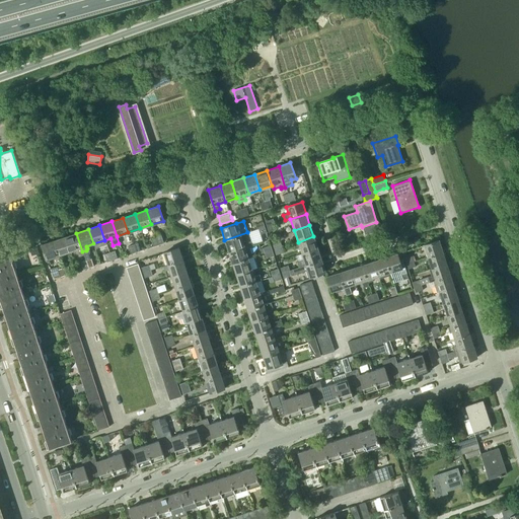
[(224,240),(228,251),(243,246),(250,243),(247,232),(224,240)]
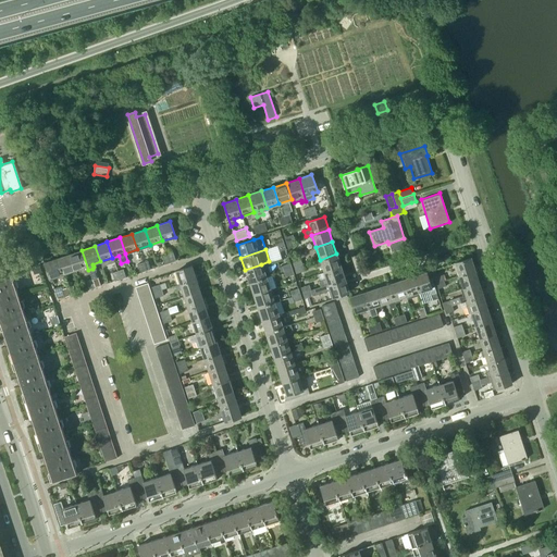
[(88,270),(82,250),(70,255),(75,270),(81,268),(82,272),(84,273),(84,275),(89,273),(88,270)]
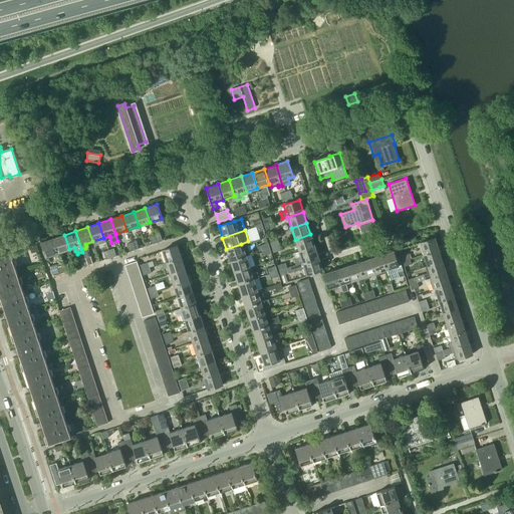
[(350,241),(347,232),(339,234),(342,243),(350,241)]
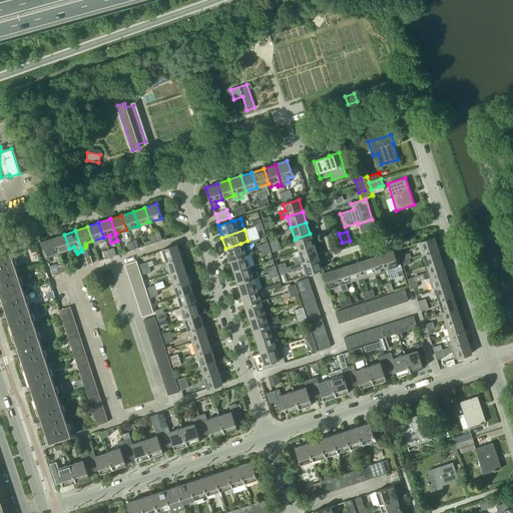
[(296,244),(298,250),(314,245),(310,233),(295,239),(291,240),(292,245),(296,244)]
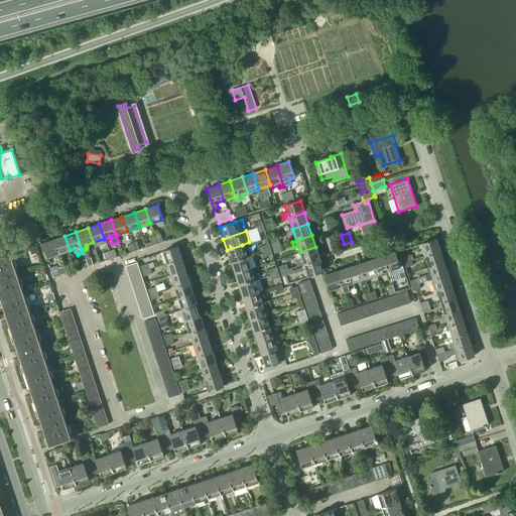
[(70,250),(65,236),(53,240),(57,254),(70,250)]
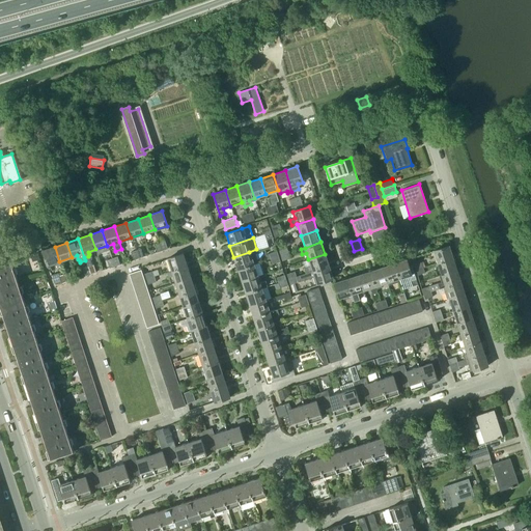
[(434,250),(438,262),(452,258),(448,246),(434,250)]
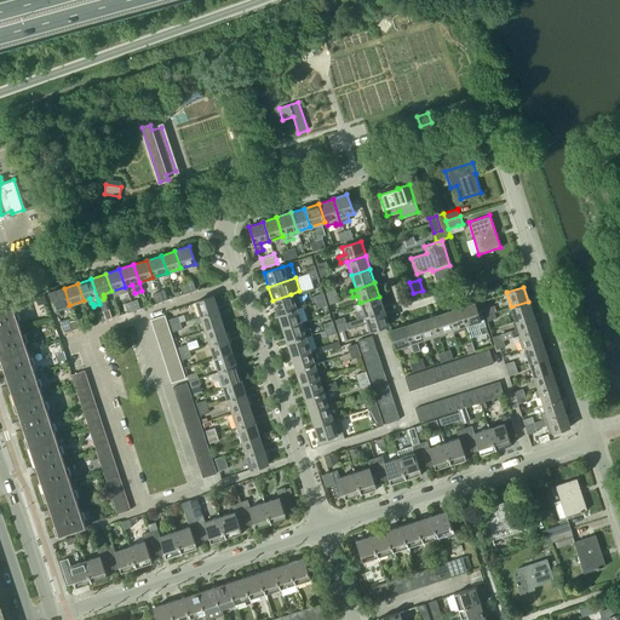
[(69,305),(64,288),(50,293),(55,310),(69,305)]
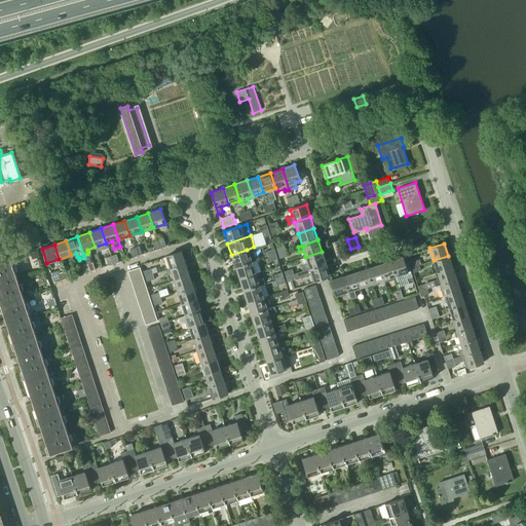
[(231,255),(235,267),(251,262),(247,250),(231,255)]
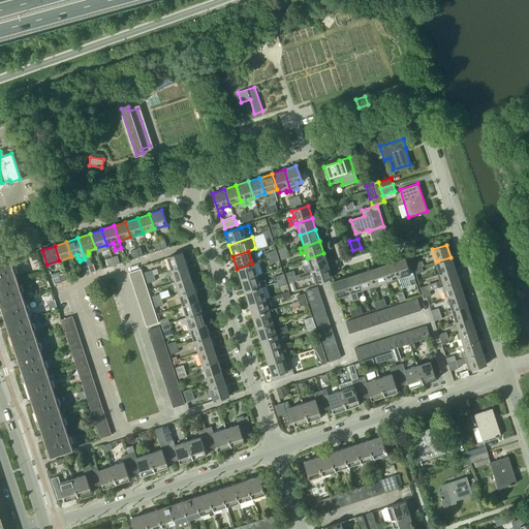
[(186,265),(182,253),(166,257),(170,270),(186,265)]
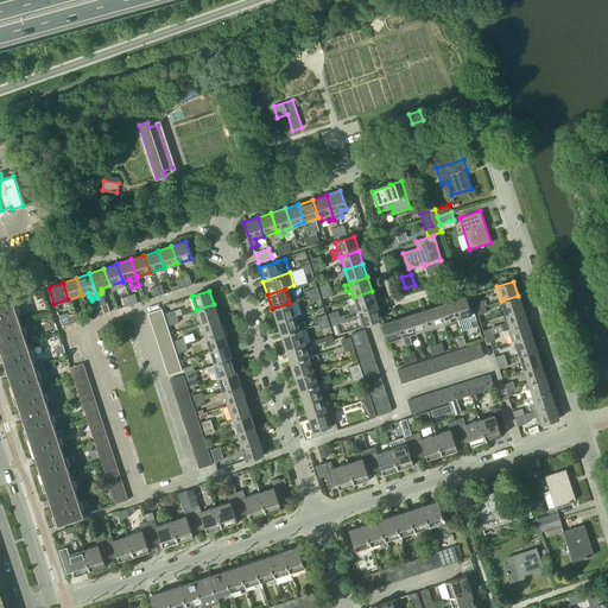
[(348,306),(350,312),(377,304),(372,291),(353,297),(355,304),(348,306)]
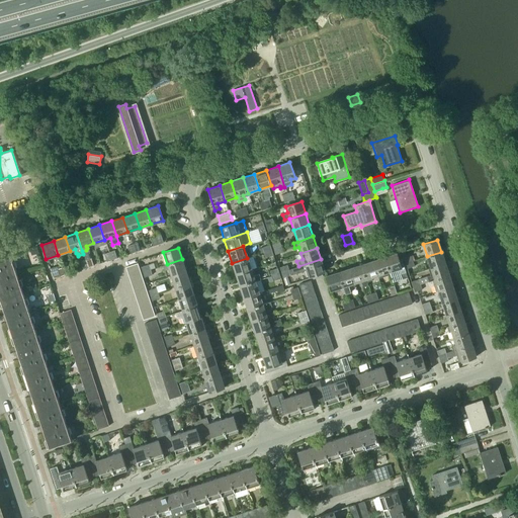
[(427,256),(431,268),(445,263),(441,252),(427,256)]
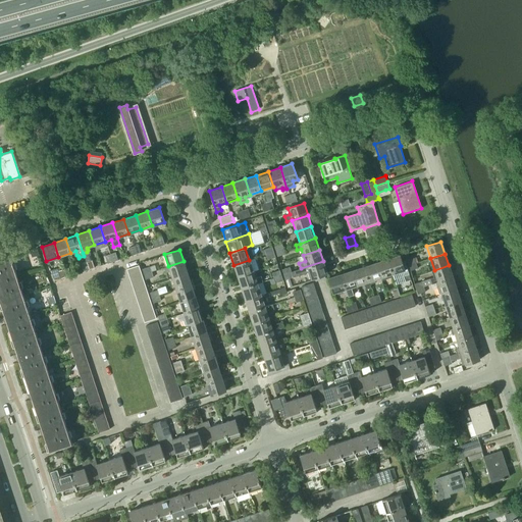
[(392,273),(402,270),(406,281),(411,279),(405,261),(401,262),(399,255),(387,259),(392,273)]
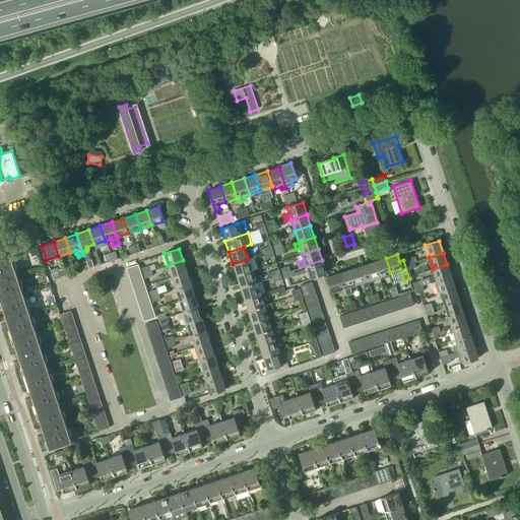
[(0,258),(0,297),(1,300),(23,293),(11,255),(0,258)]
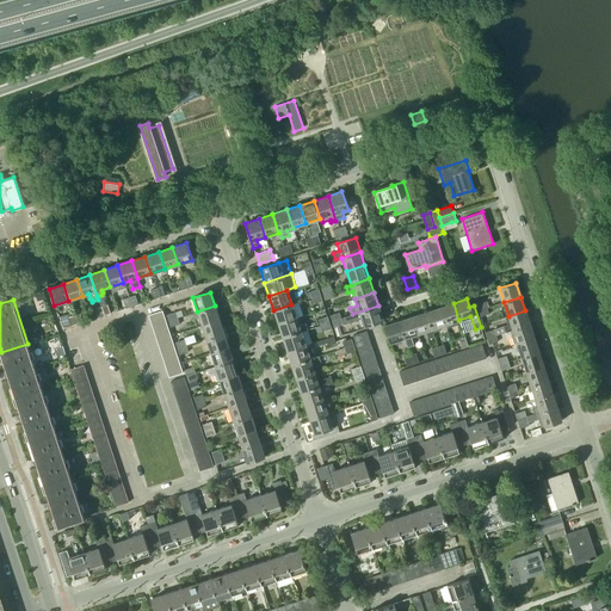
[(445,325),(458,320),(454,303),(439,308),(445,325)]
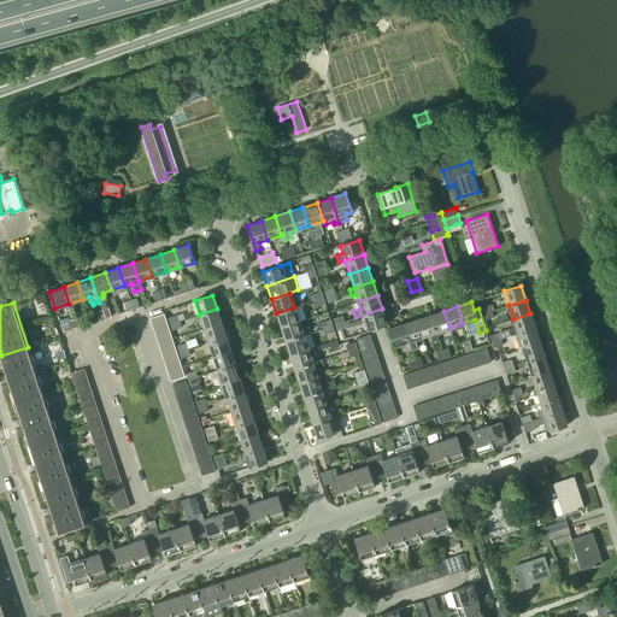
[(276,313),(281,327),(299,321),(294,307),(276,313)]
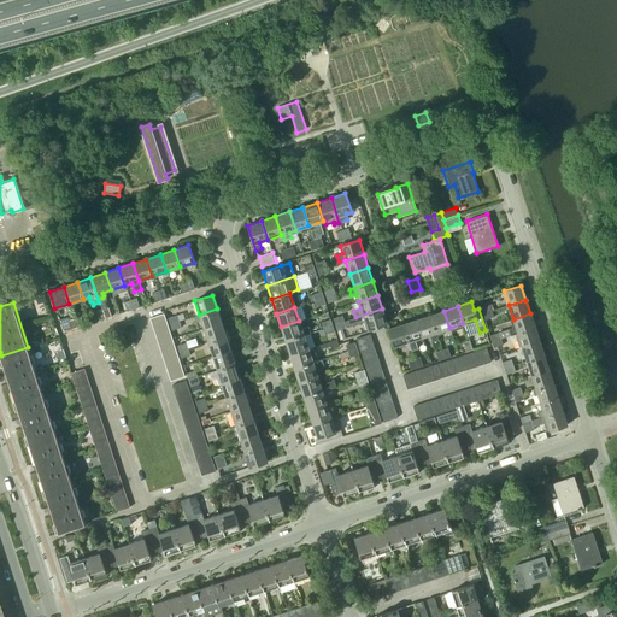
[(221,323),(217,309),(199,315),(204,329),(221,323)]
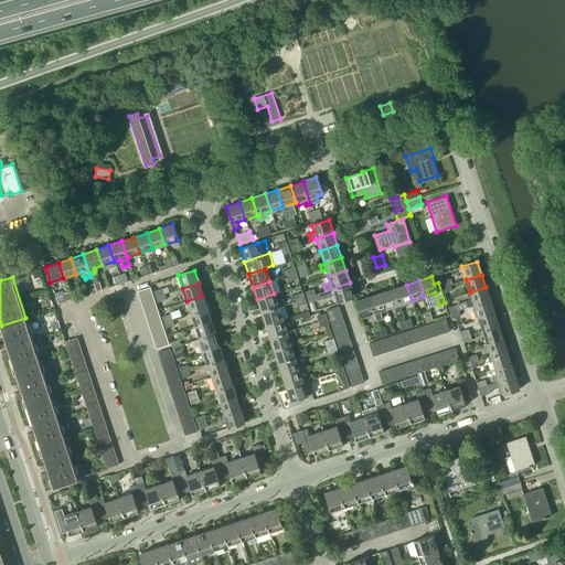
[(337,301),(353,296),(350,283),(326,290),(316,294),(313,288),(306,291),(309,302),(334,294),(337,301)]
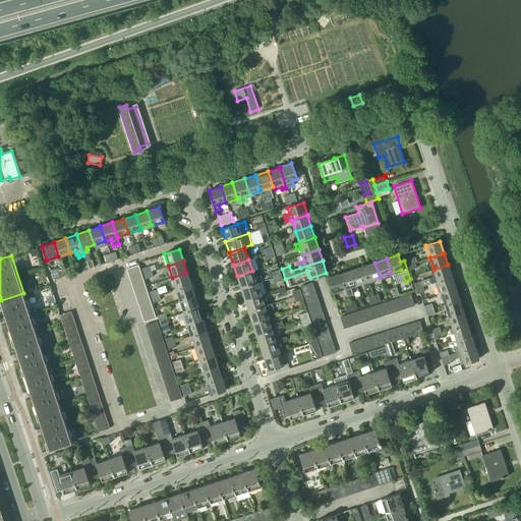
[(373,279),(380,277),(374,263),(363,266),(369,287),(370,286),(369,283),(374,281),(373,279)]
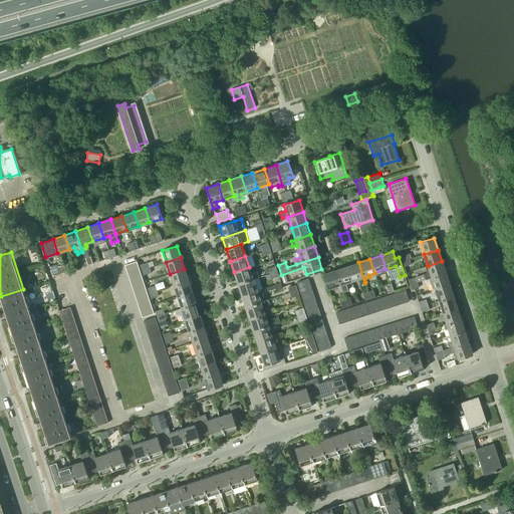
[(126,271),(138,267),(137,261),(124,265),(126,271)]
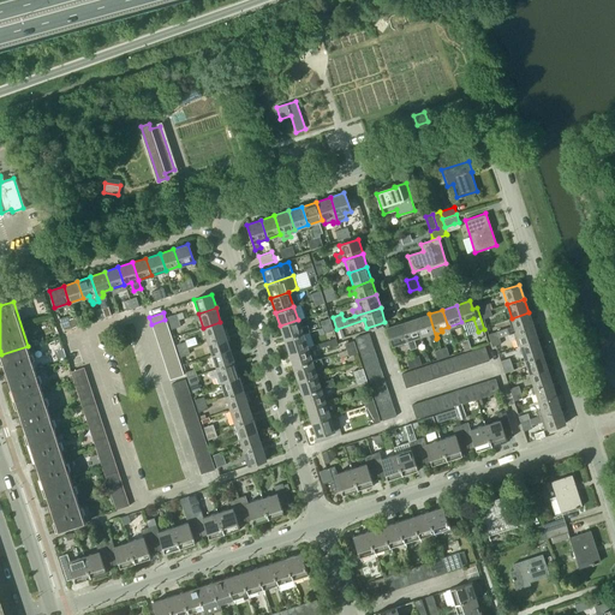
[(517,332),(533,327),(529,312),(512,318),(514,326),(489,333),(493,346),(501,342),(500,338),(517,332)]
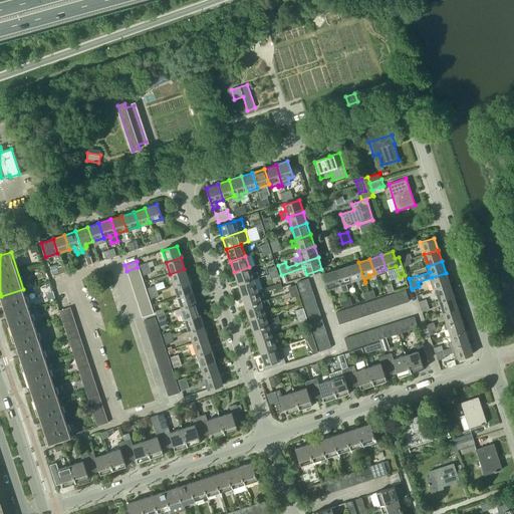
[(364,283),(358,262),(346,266),(351,280),(358,278),(360,284),(364,283)]
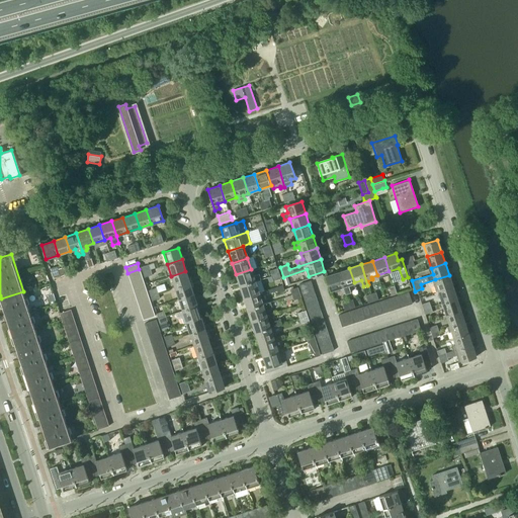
[(55,278),(65,275),(62,268),(59,269),(57,265),(51,267),(55,278)]
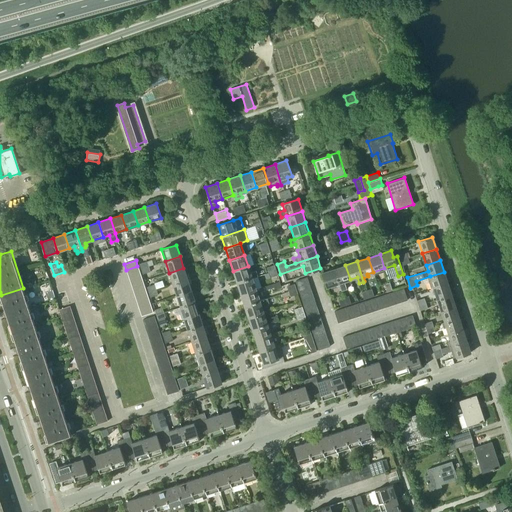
[(67,263),(61,265),(64,272),(70,270),(67,263)]
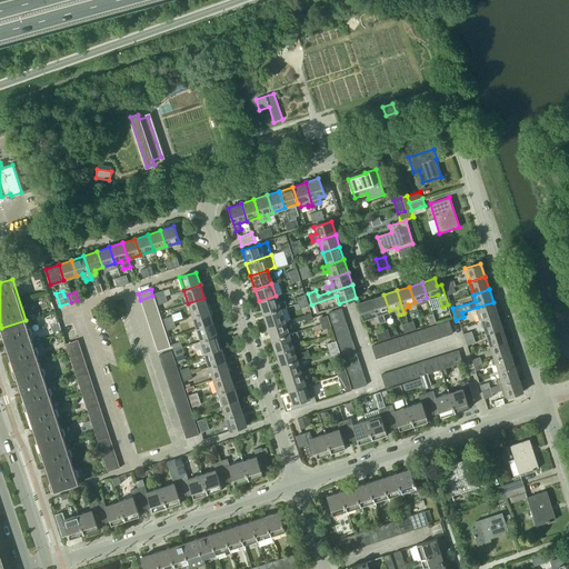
[(382,312),(389,310),(383,295),(371,299),(376,315),(377,315),(379,323),(386,321),(382,312)]
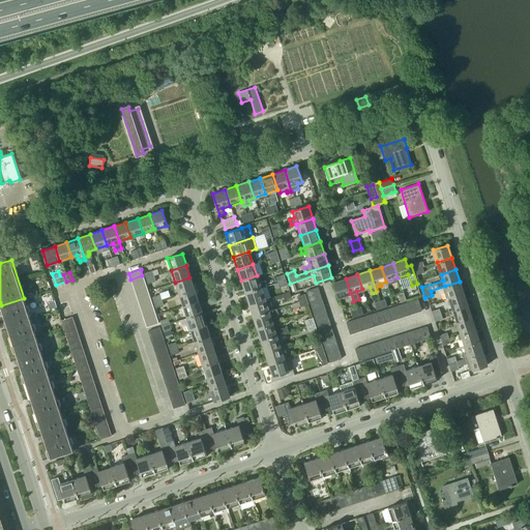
[(130,280),(133,286),(144,282),(142,275),(130,280)]
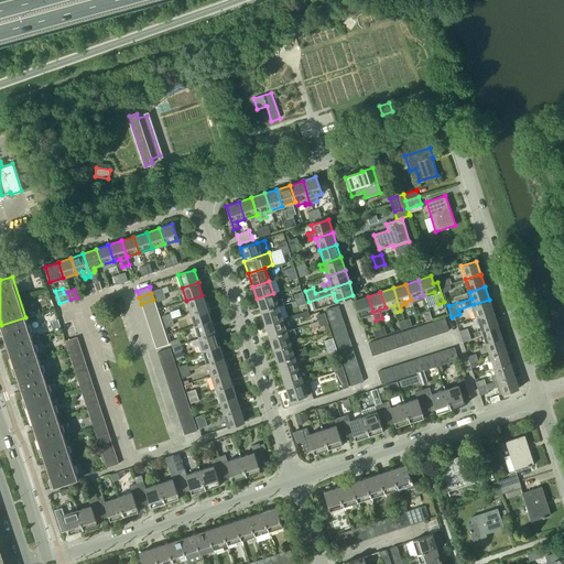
[(257,299),(260,312),(278,306),(277,306),(284,304),(282,297),(275,300),(273,293),(257,299)]
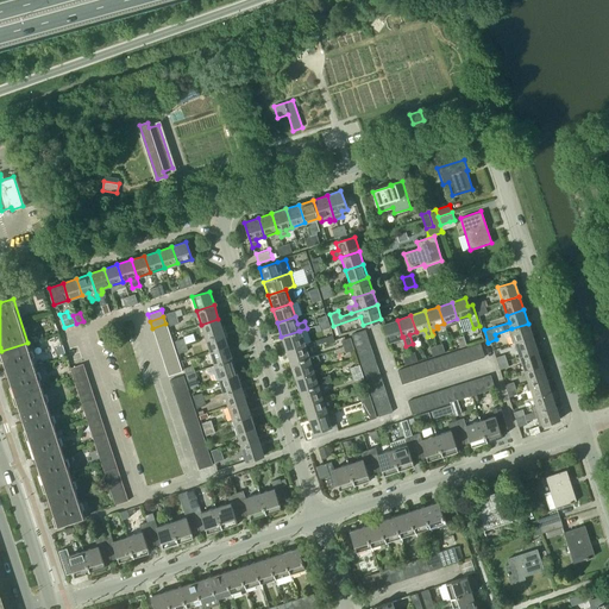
[(223,332),(218,319),(201,325),(206,338),(223,332)]
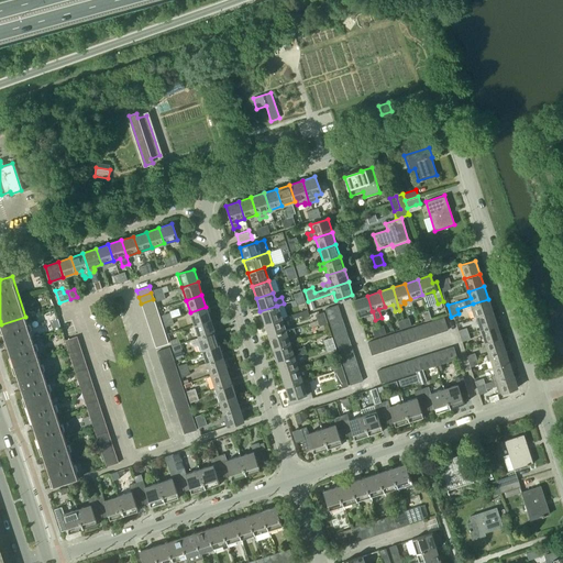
[(360,316),(372,311),(367,296),(354,300),(360,316)]
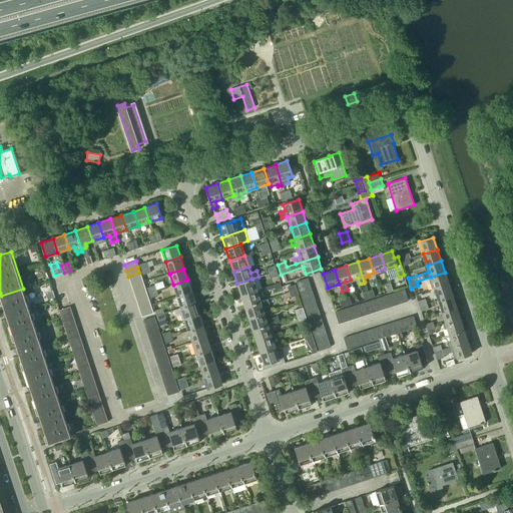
[(141,279),(139,273),(128,277),(130,283),(141,279)]
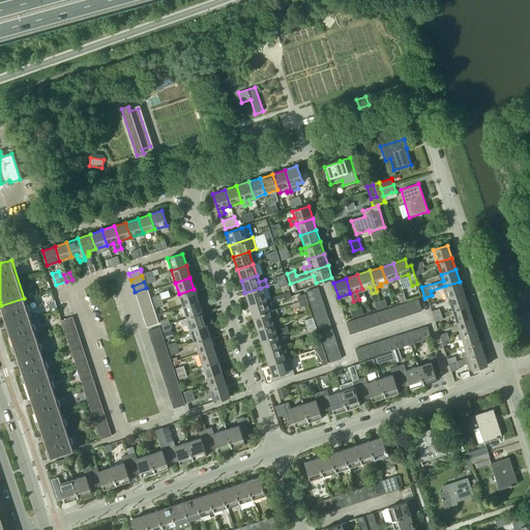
[(464,293),(460,282),(445,286),(448,298),(464,293)]
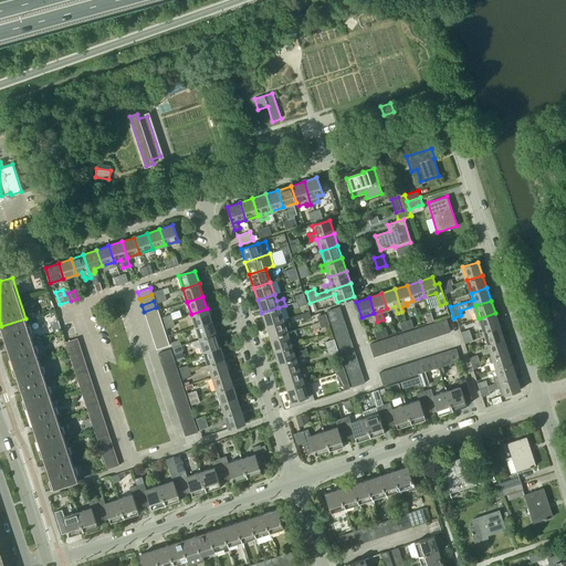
[(326,311),(328,317),(341,313),(338,306),(326,311)]
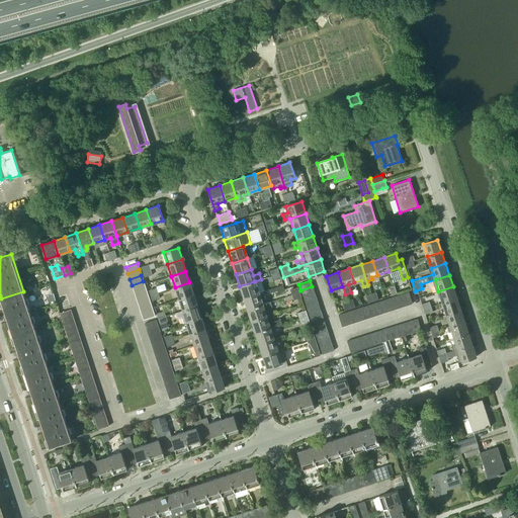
[(132,285),(134,290),(145,287),(143,281),(132,285)]
